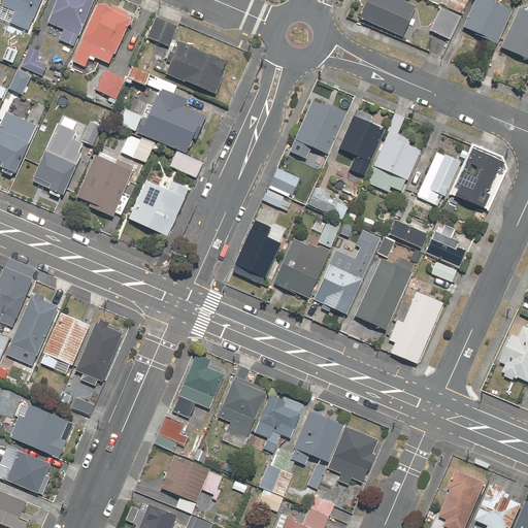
[(5,0),(0,13),(0,20),(29,32),(34,20),(35,20),(42,0),(5,0)]
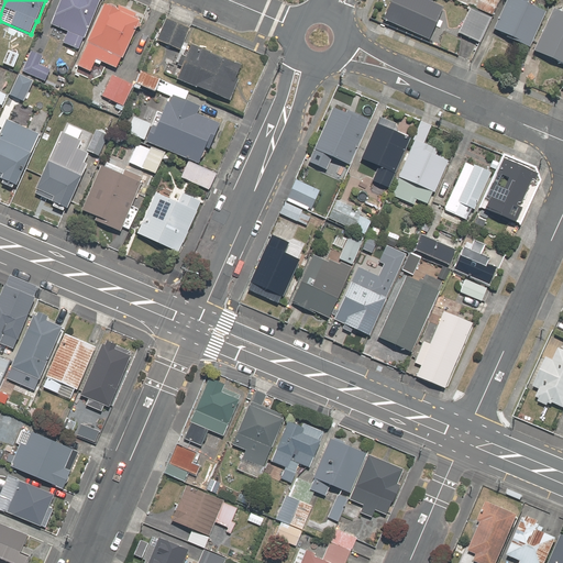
[(62,0),(52,25),(68,33),(64,44),(79,51),(85,40),(86,40),(102,0),(62,0)]
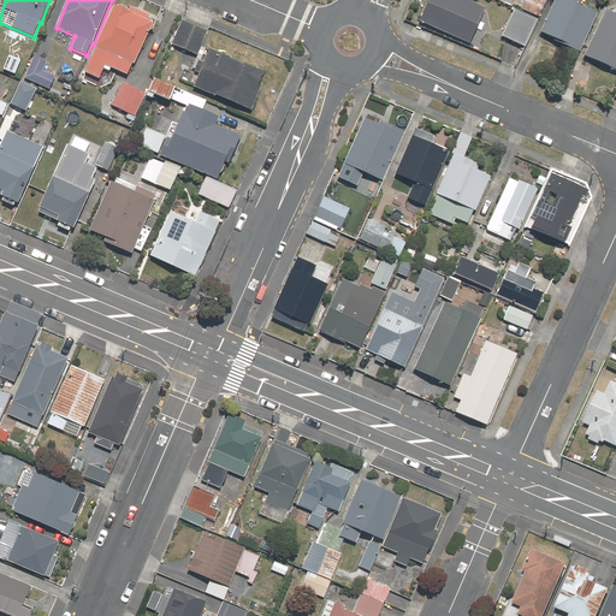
[(465,0),(426,0),(418,21),(468,45),(485,10),(465,0)]
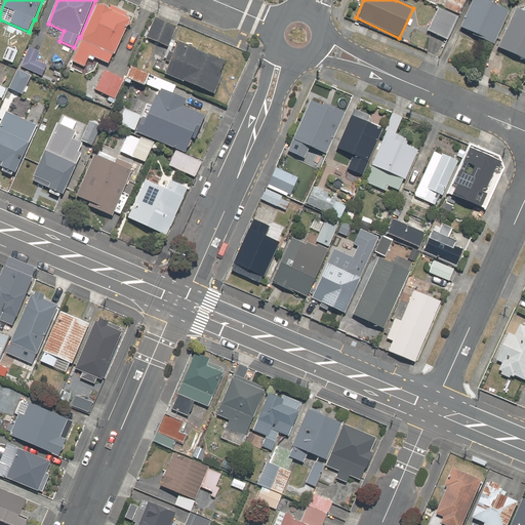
[(438,5),(427,32),(448,41),(466,0),(436,0),(435,4),(438,5)]
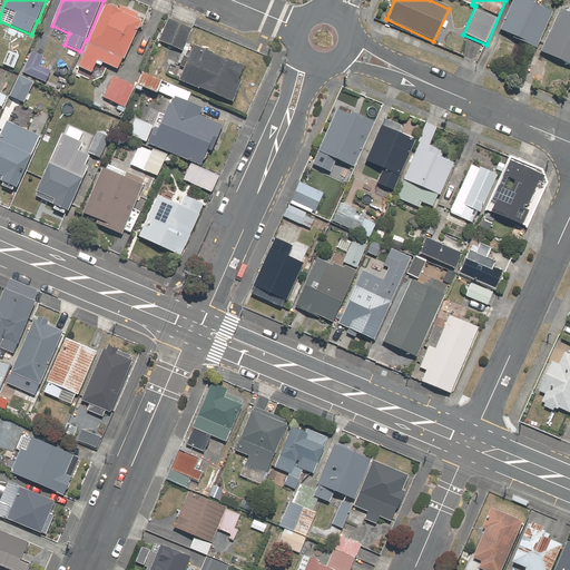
[(537,0),(512,0),(498,30),(537,50),(554,15),(534,5),(537,0)]
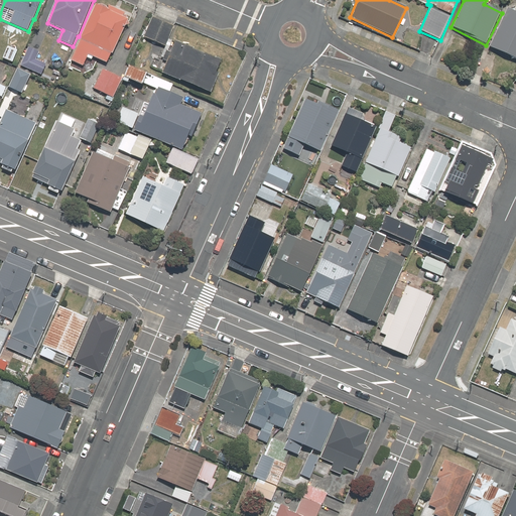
[(98,6),(97,6),(81,40),(82,41),(72,61),(85,68),(88,58),(93,60),(94,58),(108,65),(113,54),(114,55),(127,27),(131,25),(129,22),(130,21),(129,20),(128,16),(124,17),(126,13),(110,6),(109,9),(108,8),(103,6),(98,6)]
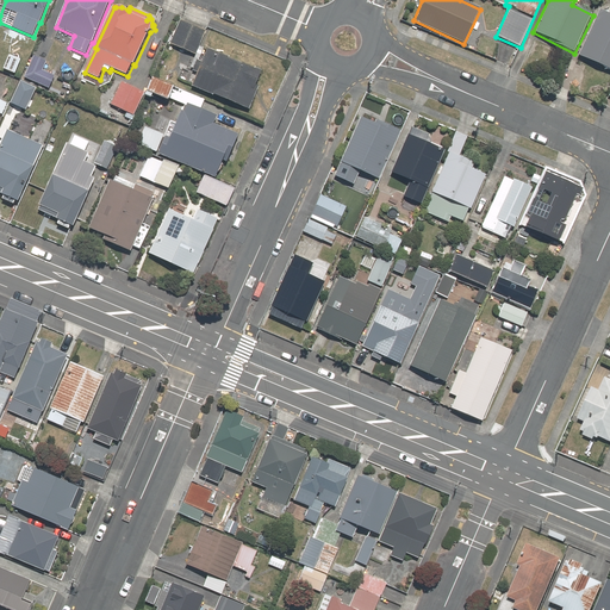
[(609,14),(609,16),(597,11),(577,57),(609,70),(609,14)]
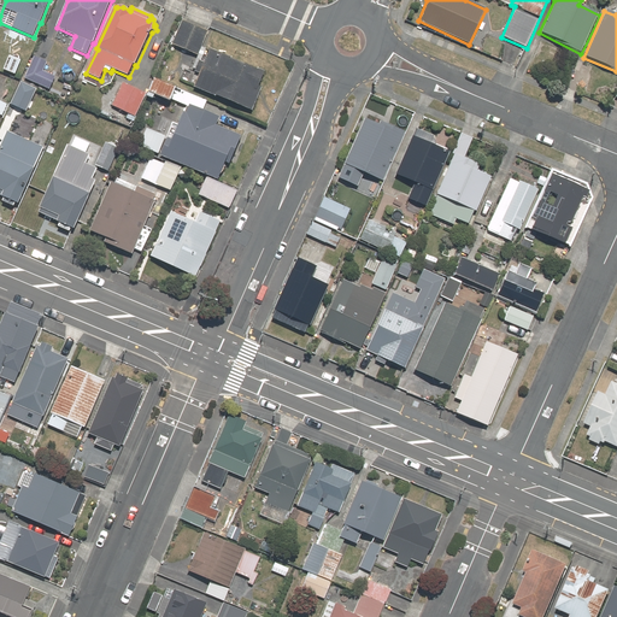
[(210,33),(183,22),(172,45),(199,57),(210,33)]
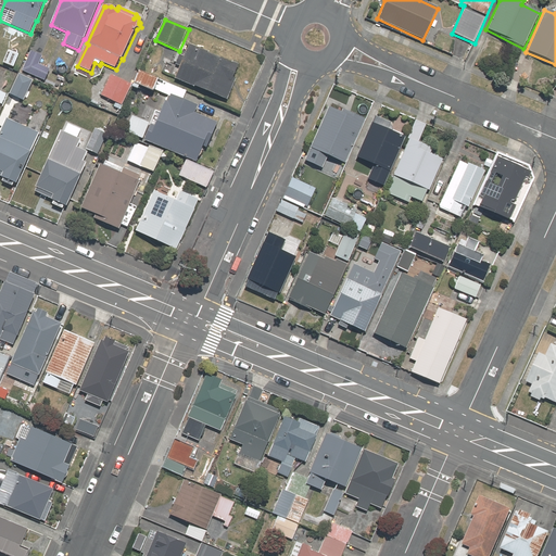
[(197,88),(228,101),(237,79),(235,79),(240,65),(190,45),(186,58),(180,55),(176,65),(181,67),(176,80),(196,88),(197,88)]
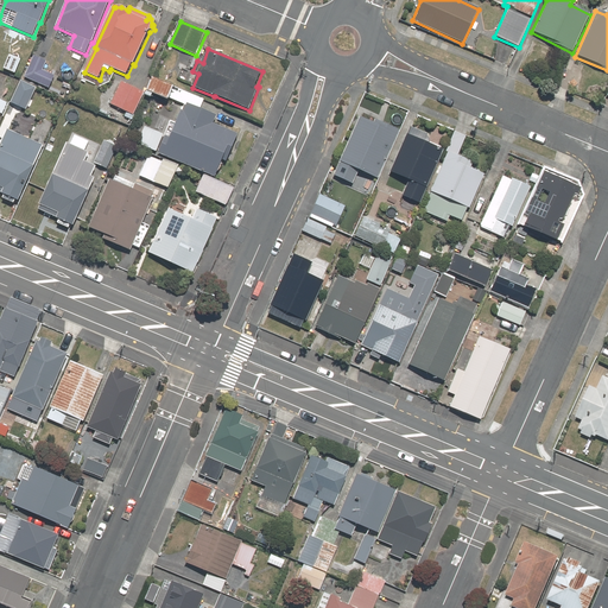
[(48,62),(35,56),(25,78),(50,89),(56,76),(43,71),(48,62)]
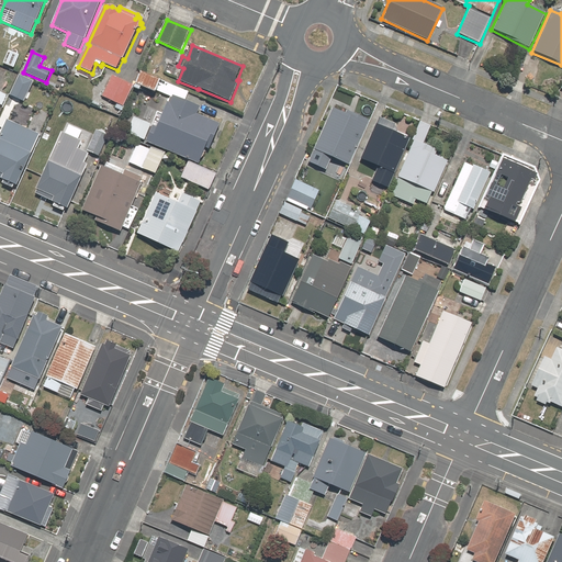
[(163,81),(144,74),(136,90),(142,92),(143,89),(157,96),(163,81)]
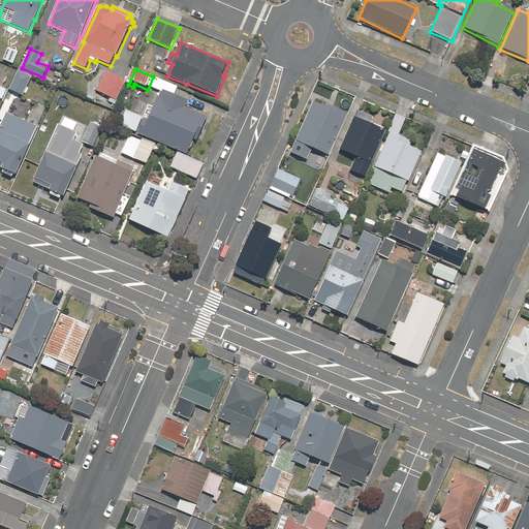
[(33,76),(19,71),(9,90),(24,97),(33,76)]
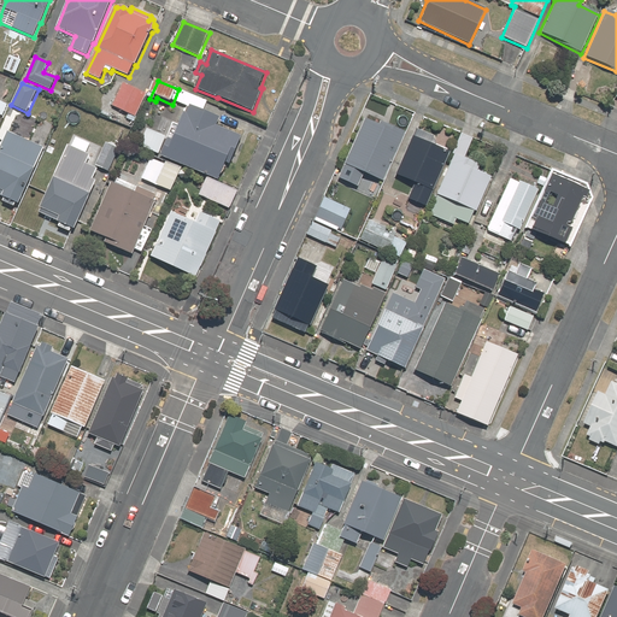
[(147,94),(124,83),(113,106),(129,115),(127,119),(134,123),(147,94)]
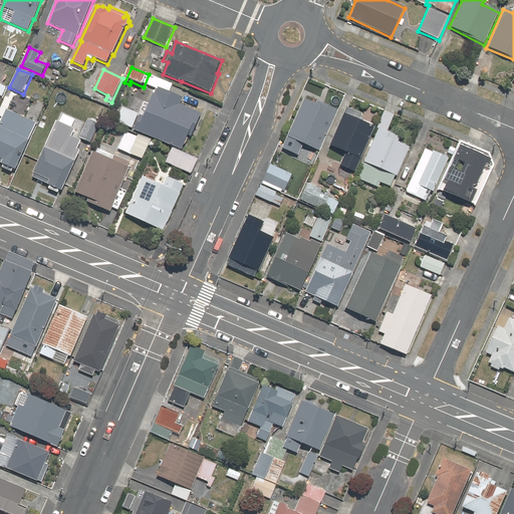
[(141,116),(135,132),(183,152),(190,137),(193,138),(203,114),(182,106),(185,98),(160,88),(157,95),(154,94),(145,117),(141,116)]
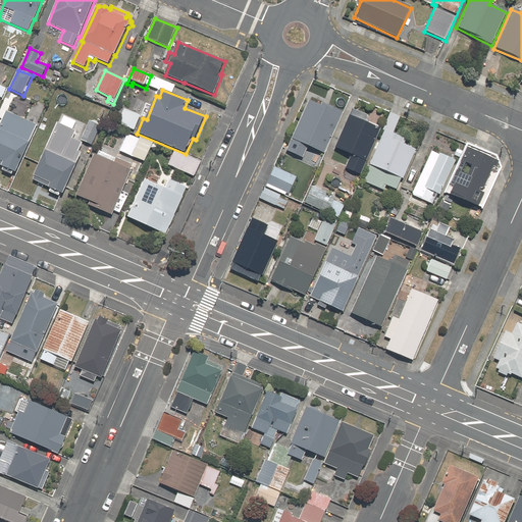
[(306,99),(281,152),(300,160),(305,148),(324,157),(344,116),(306,99)]
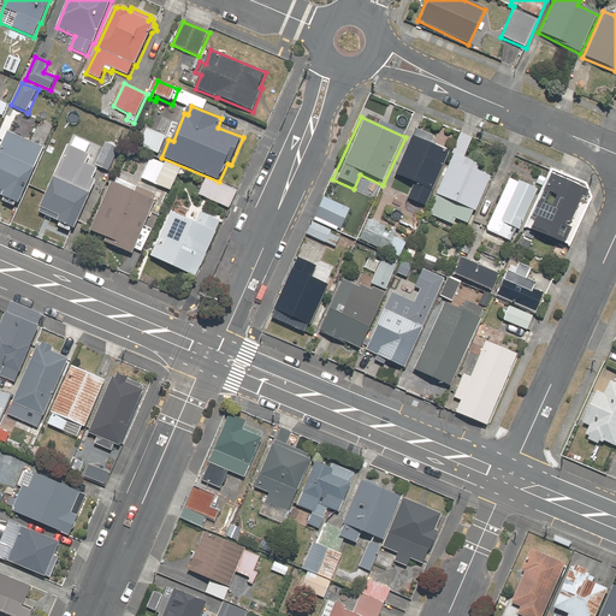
[(159,155),(166,137),(147,129),(140,147),(159,155)]
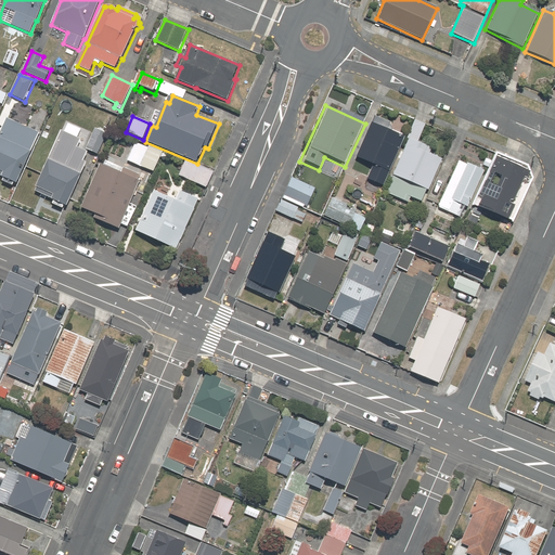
[(40,134),(7,118),(0,134),(0,176),(2,177),(2,178),(4,180),(3,183),(14,188),(15,184),(18,185),(40,134)]
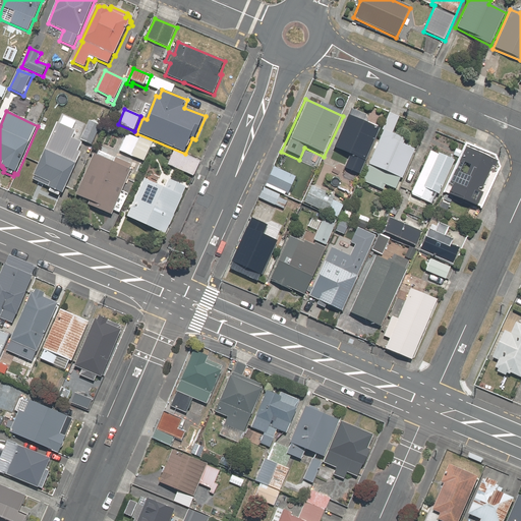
[(383,130),(385,126),(350,111),(331,153),(344,159),(337,173),(358,183),(359,181),(383,130)]
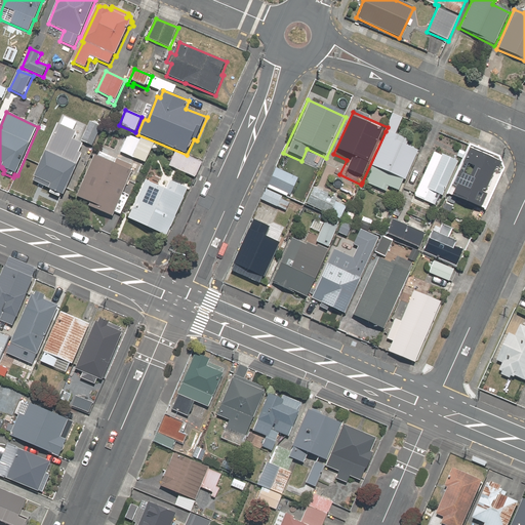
[(104,128),(90,122),(81,142),(94,148),(104,128)]
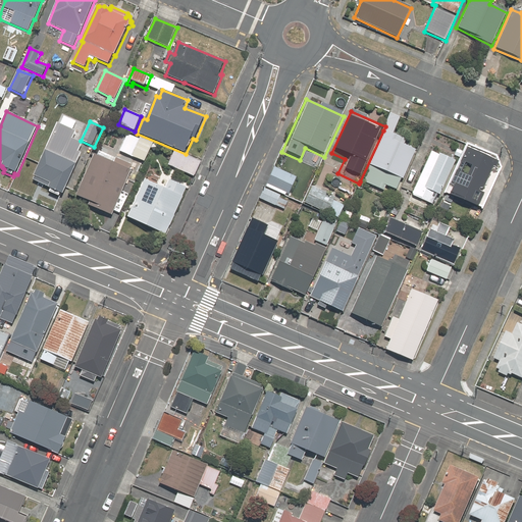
[(64,196),(83,154),(80,153),(84,144),(73,140),(77,133),(58,123),(35,177),(34,180),(50,188),(49,189),(51,190),(50,193),(60,198),(61,194),(64,196)]
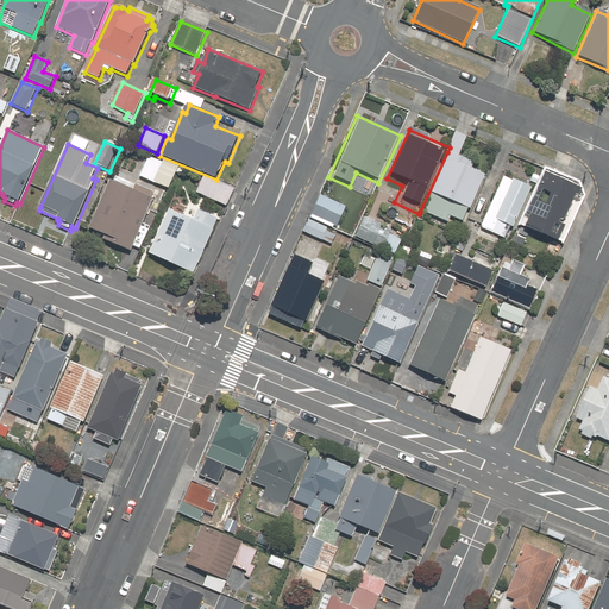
[(489,171),(447,152),(420,212),(444,223),(447,217),(464,224),(489,171)]
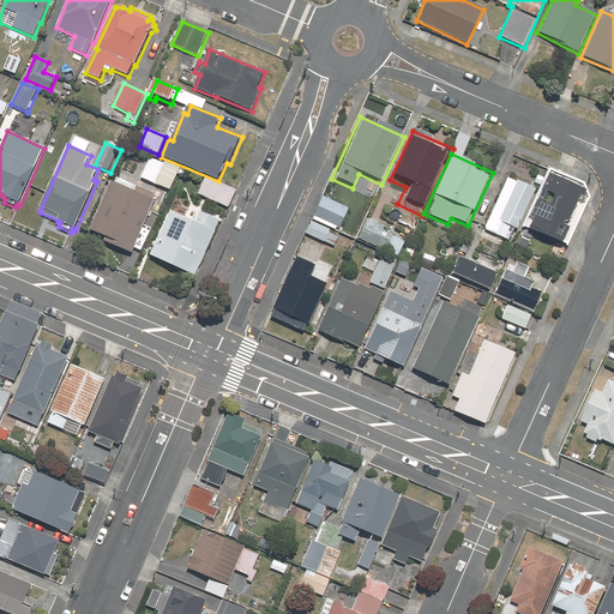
[(172,191),(181,168),(166,161),(155,185),(172,191)]
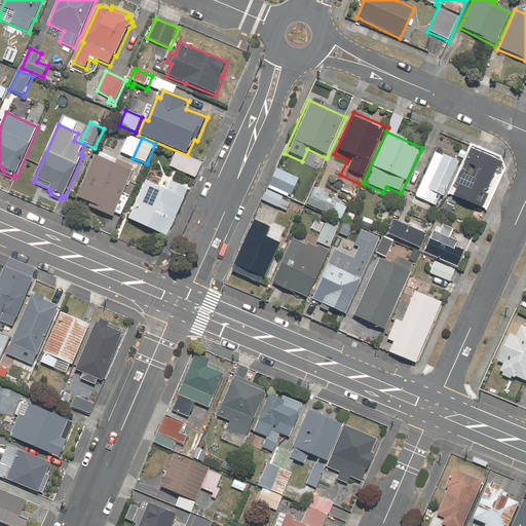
[(449,198),(482,214),(505,164),(472,149),(465,163),(449,198)]
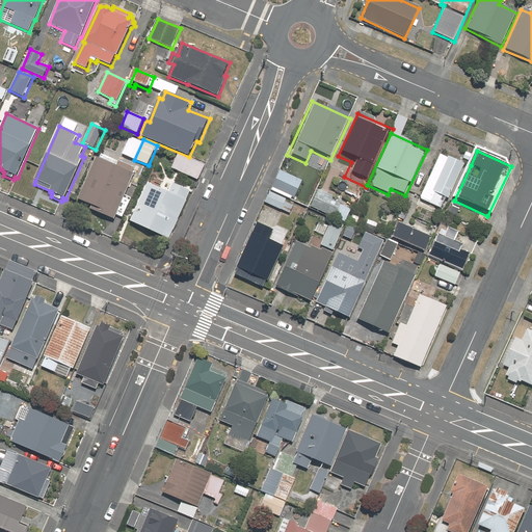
[(444,214),(467,163),(441,152),(418,202),(444,214)]
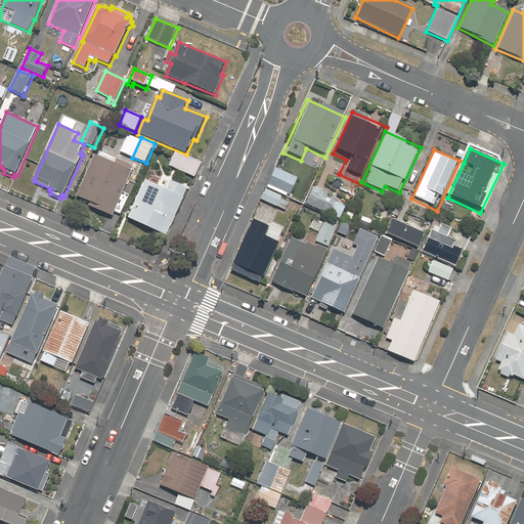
[(98,157),(95,156),(78,198),(91,204),(89,207),(114,217),(133,172),(131,171),(133,166),(100,151),(98,157)]
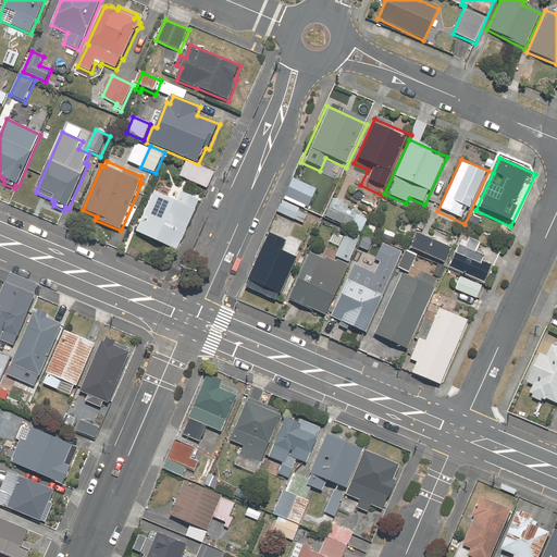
[(181,177),(208,189),(215,173),(187,161),(181,177)]
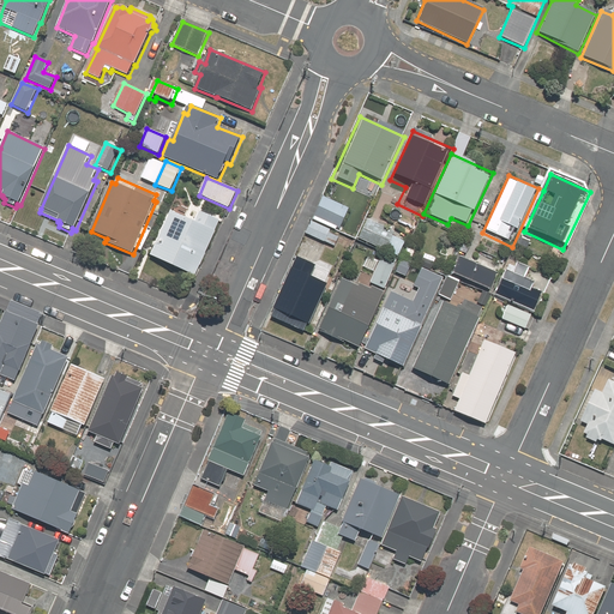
[(350,206),(320,193),(308,218),(338,233),(350,206)]
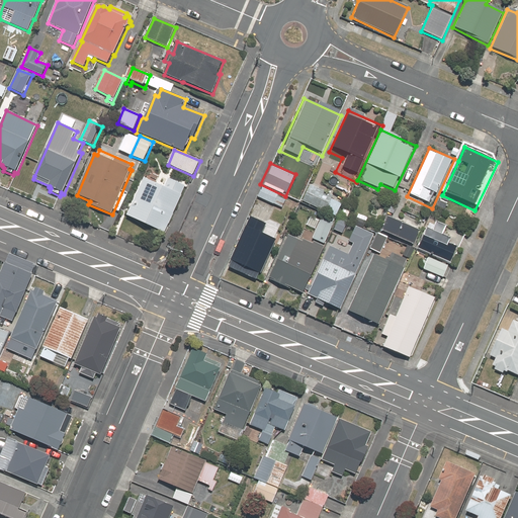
[(166,234),(183,196),(182,195),(186,186),(168,178),(163,187),(145,179),(127,217),(166,234)]
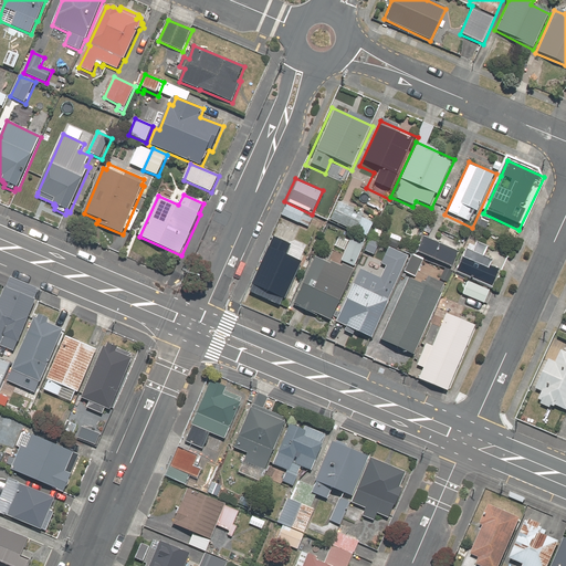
[(336,200),(326,221),(363,239),(373,218),(336,200)]
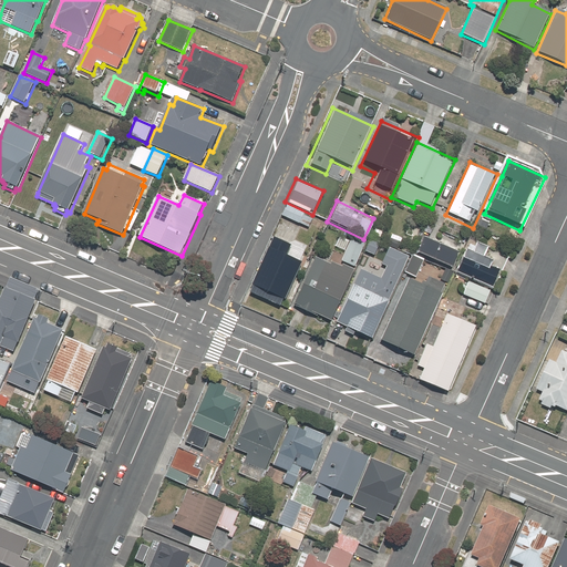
[(312,215),(285,202),(279,216),(306,228),(312,215)]
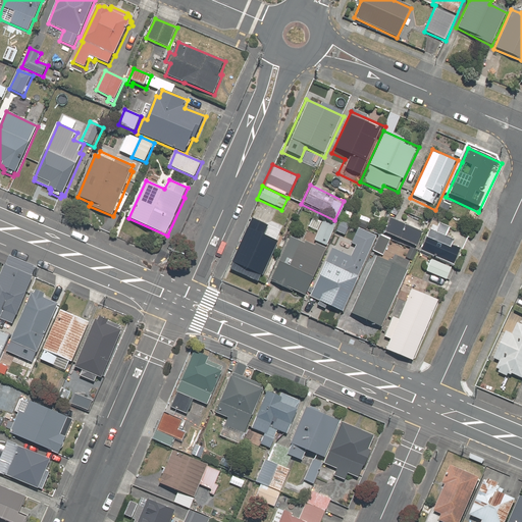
[(355,213),(346,209),(333,232),(343,238),(355,213)]
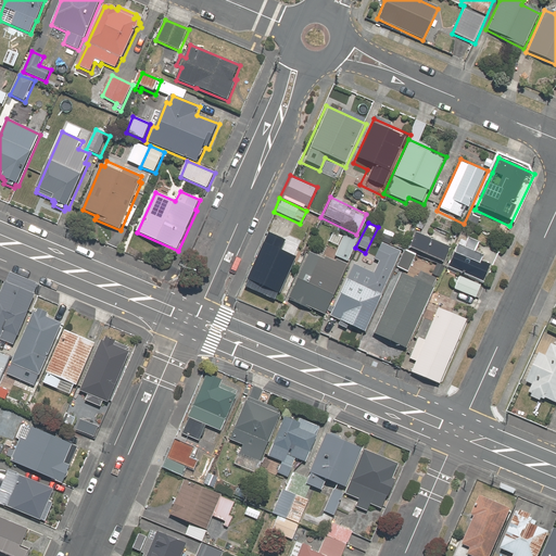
[(240,285),(276,302),(299,252),(283,245),(287,237),(266,227),(240,285)]
